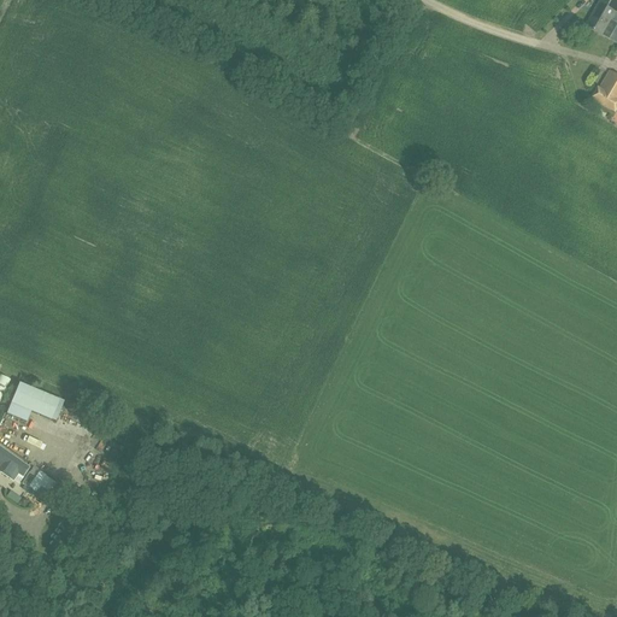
[(600,0),(586,27),(603,36),(603,35),(609,39),(616,24),(616,23),(611,21),(616,12),(616,11),(616,0),(600,0)]
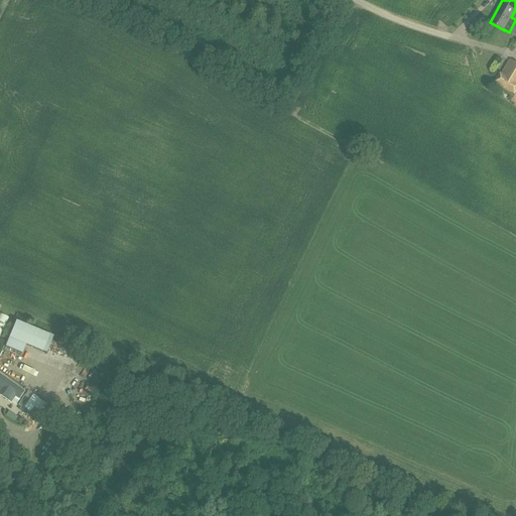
[(494,82),(515,95),(515,92),(515,62),(510,58),(501,73),(500,73),(494,82)]
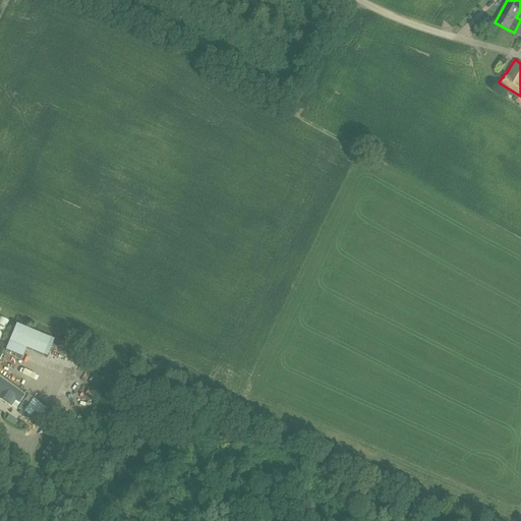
[(0,338),(8,322),(0,316),(0,338)]
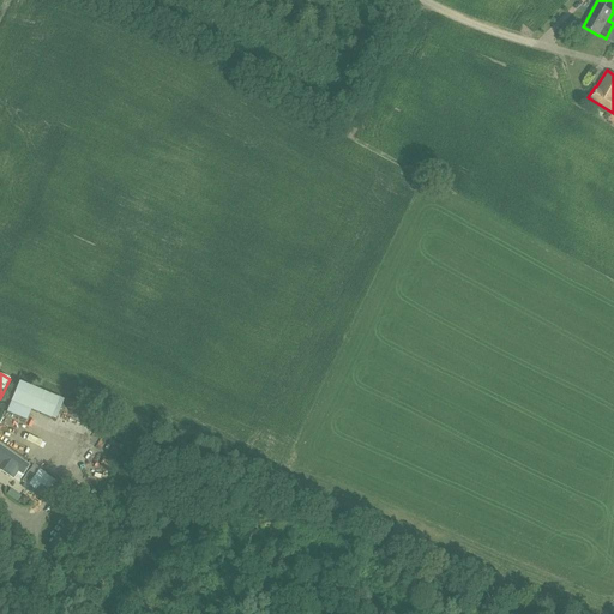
[(50,419),(59,398),(19,381),(6,413),(26,421),(31,410),(50,419)]
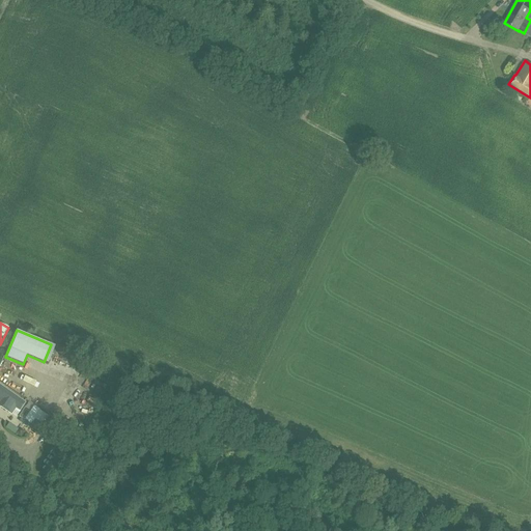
[(0,412),(0,413),(10,420),(23,402),(1,387),(0,387),(0,407),(3,409),(0,412)]
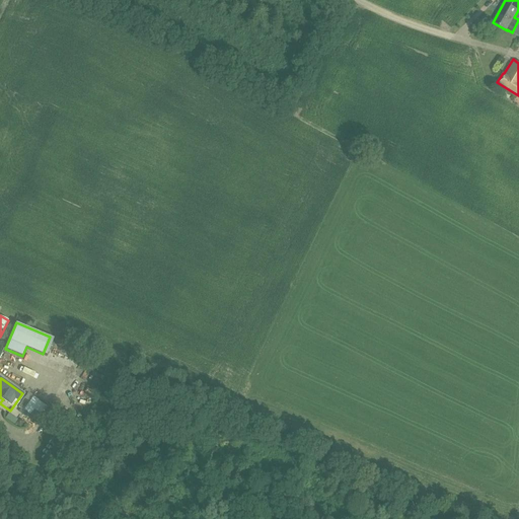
[(24,410),(29,414),(39,400),(33,396),(30,401),(24,397),(18,406),(24,410)]
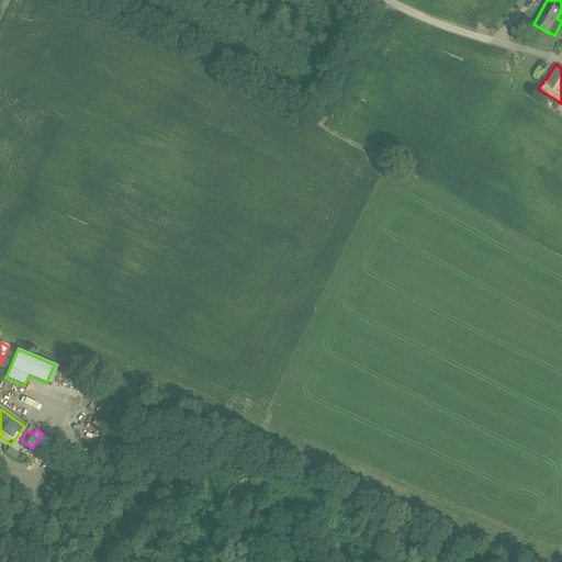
[(40,437),(30,451),(38,457),(48,442),(40,437)]
